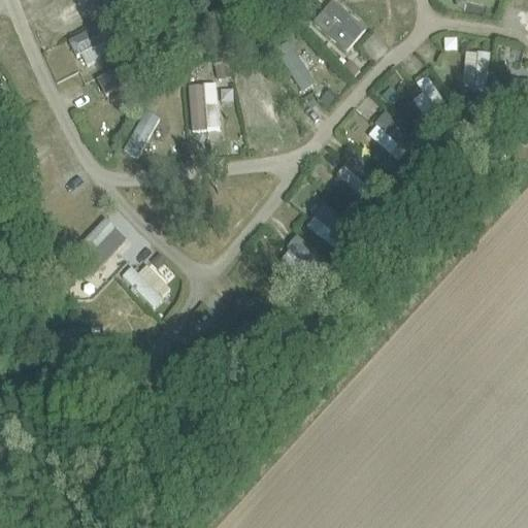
[(64,25),(104,4),(101,0),(51,0),(64,25)]
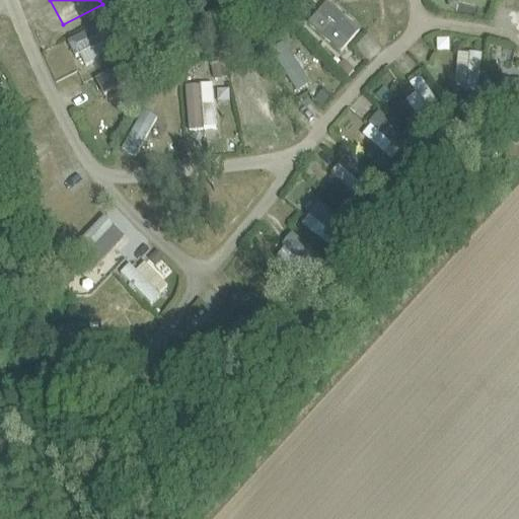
[(340,55),(362,30),(328,0),(326,0),(305,23),(340,55)]
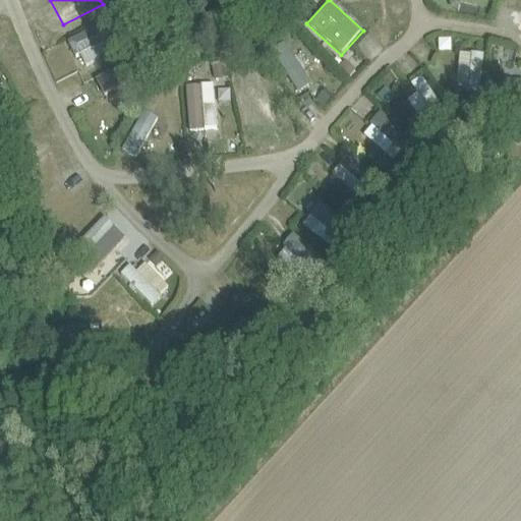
[(119,20),(112,24),(117,35),(124,32),(119,20)]
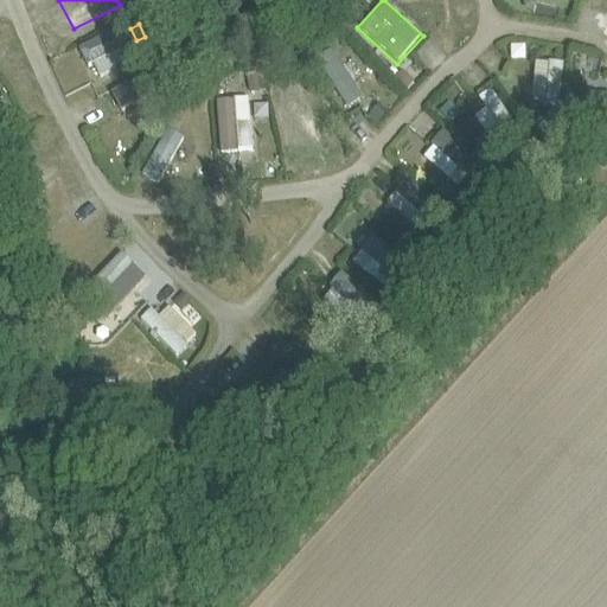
[(76,50),(93,82),(138,58),(120,26),(76,50)]
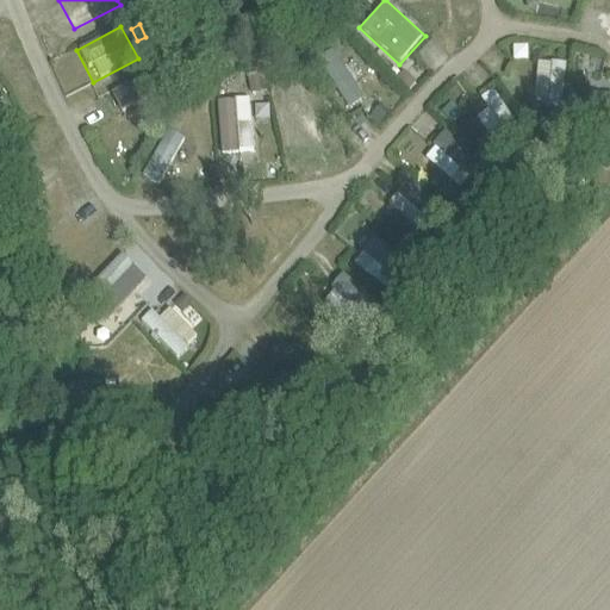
[(536,101),(566,103),(567,62),(539,61),(536,101)]
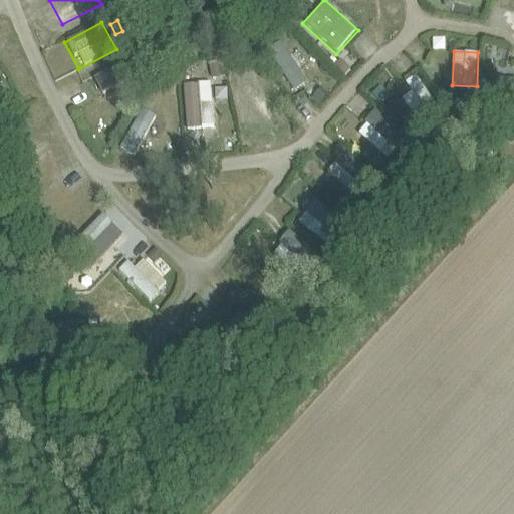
[(340,61),(333,69),(344,78),(351,71),(340,61)]
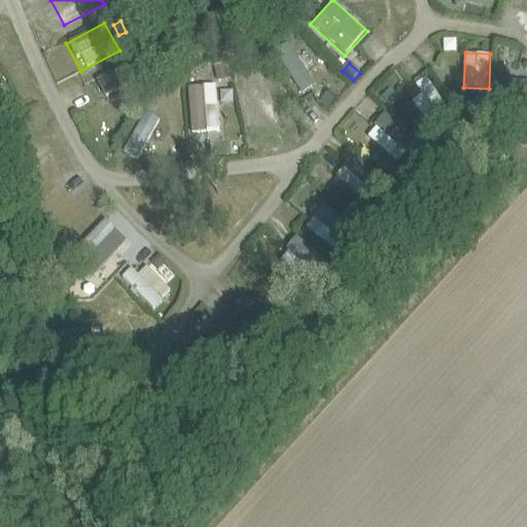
[(225,66),(215,67),(216,81),(227,80),(225,66)]
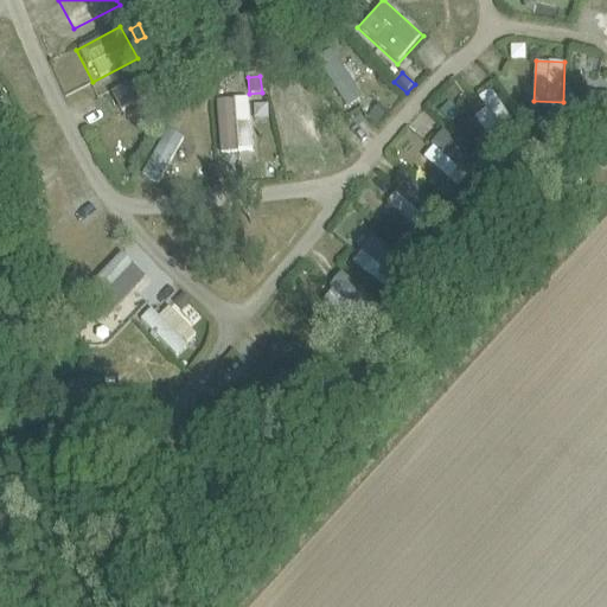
[(279,76),(269,77),(270,90),(281,89),(279,76)]
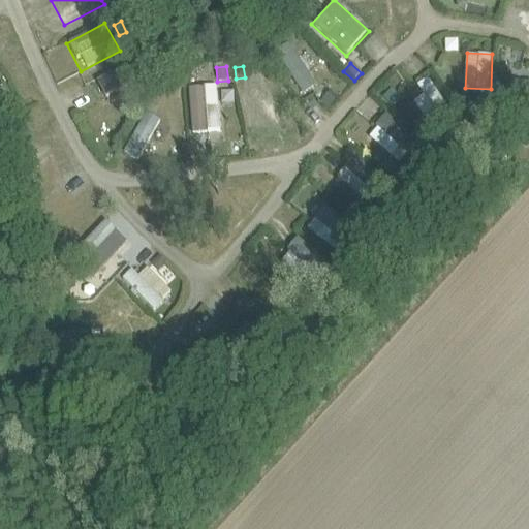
[(267,122),(261,101),(273,98),(267,75),(240,83),(250,126),(267,122)]
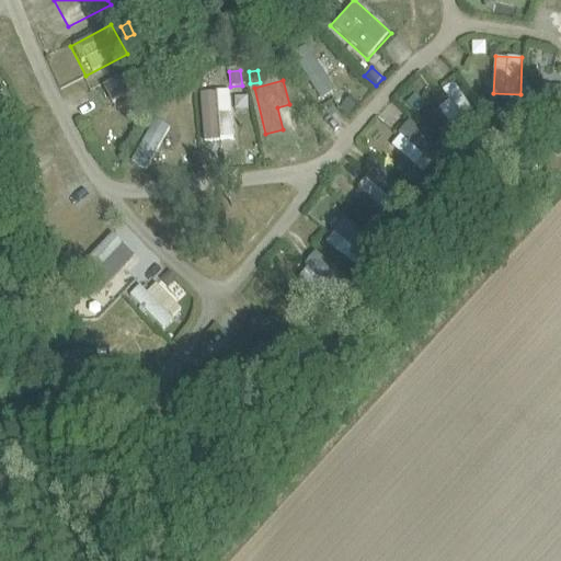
[(458,81),(443,89),(449,101),(441,105),(454,129),(477,117),(458,81)]
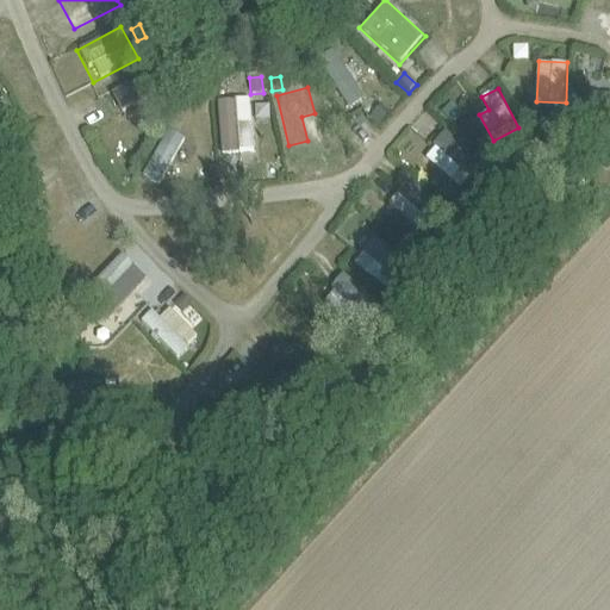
[(254,98),(221,99),(222,155),(255,155),(254,98)]
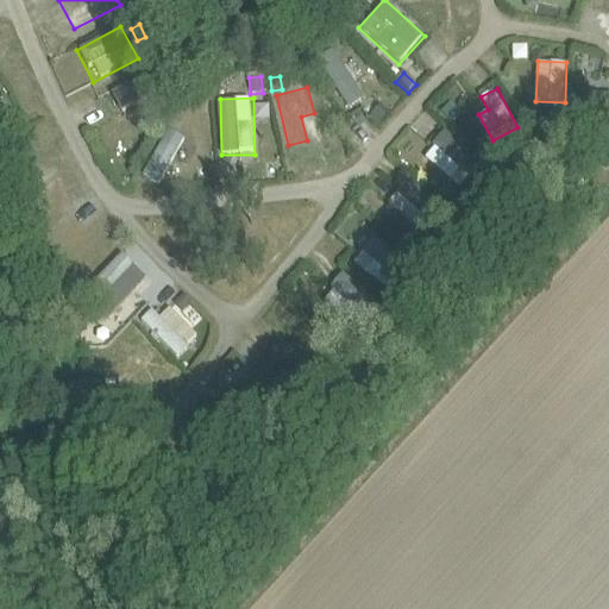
[(382,106),(371,118),(380,125),(390,113),(382,106)]
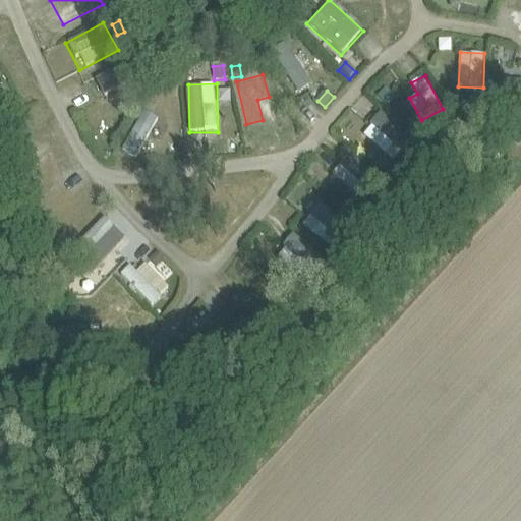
[(472,97),(471,109),(479,109),(480,97),(472,97)]
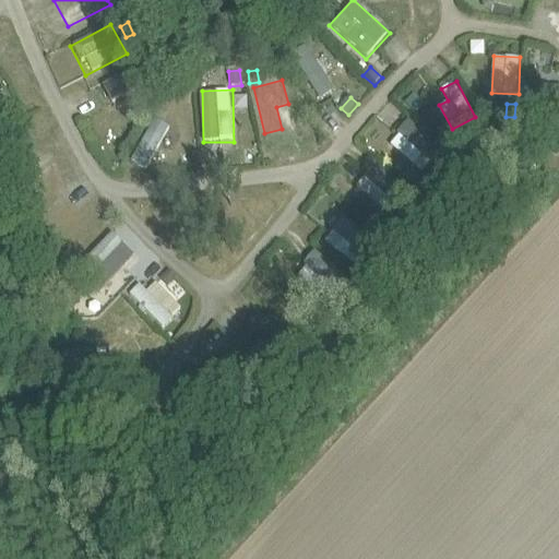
[(407,120),(389,146),(433,178),(443,165),(435,159),(444,146),(407,120)]
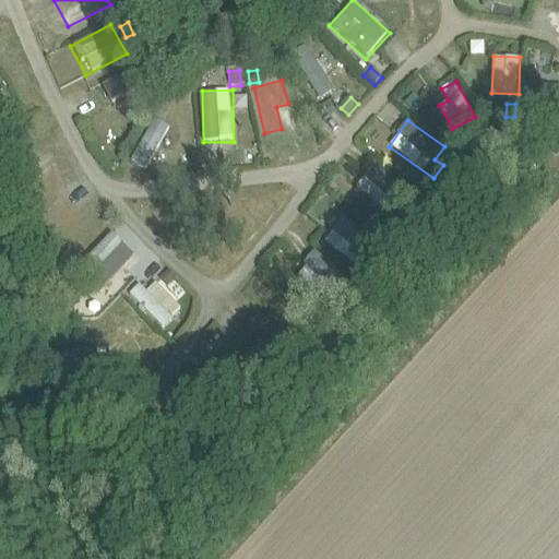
[(444,129),(439,135),(445,142),(452,135),(444,129)]
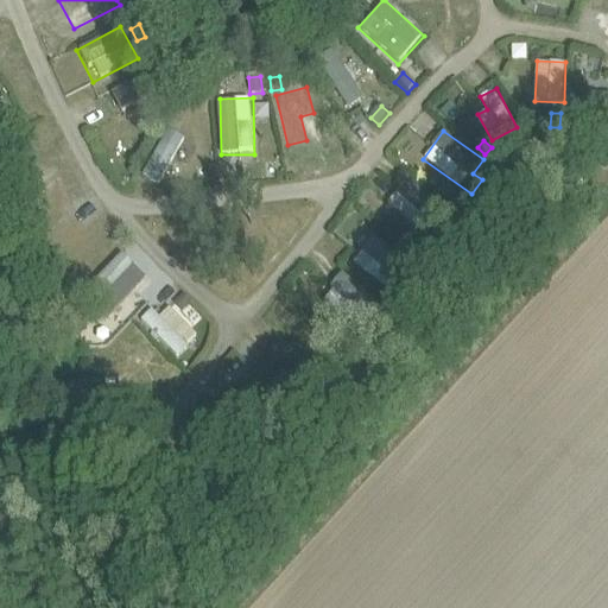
[(407,178),(387,202),(426,235),(447,211),(407,178)]
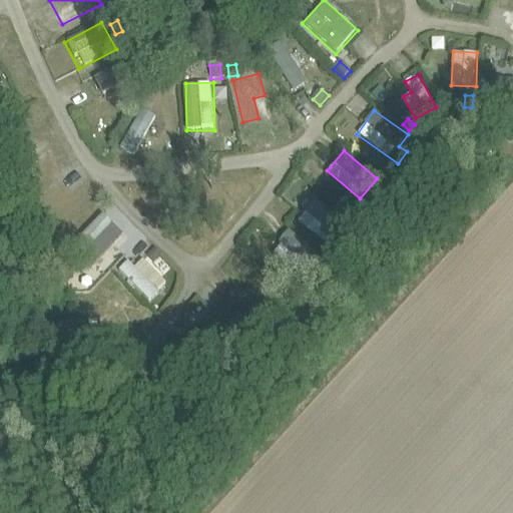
[(376,155),(371,163),(380,170),(385,162),(376,155)]
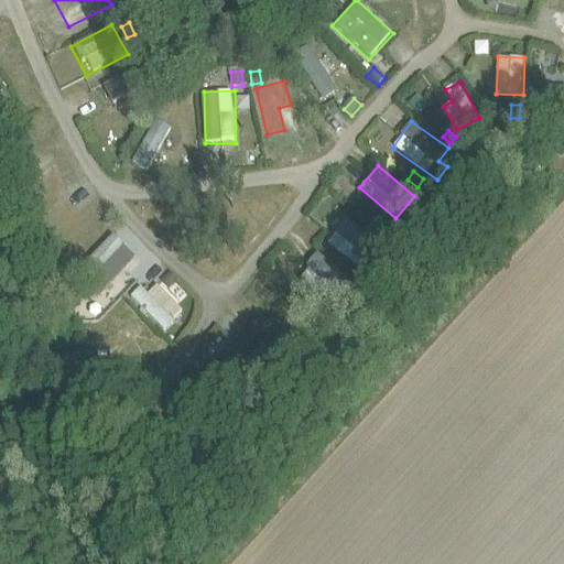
[(358,249),(368,238),(348,218),(327,240),(359,270),(369,259),(358,249)]
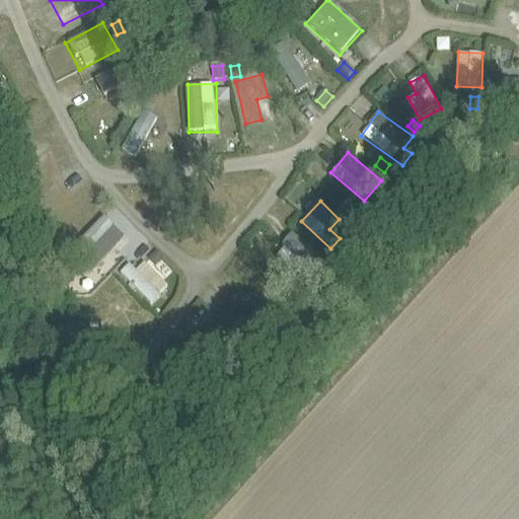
[(357,209),(352,215),(362,222),(367,216),(357,209)]
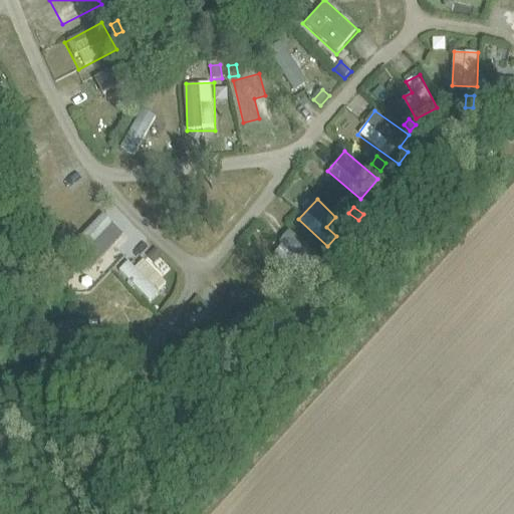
[(355,221),(351,226),(358,231),(362,226),(355,221)]
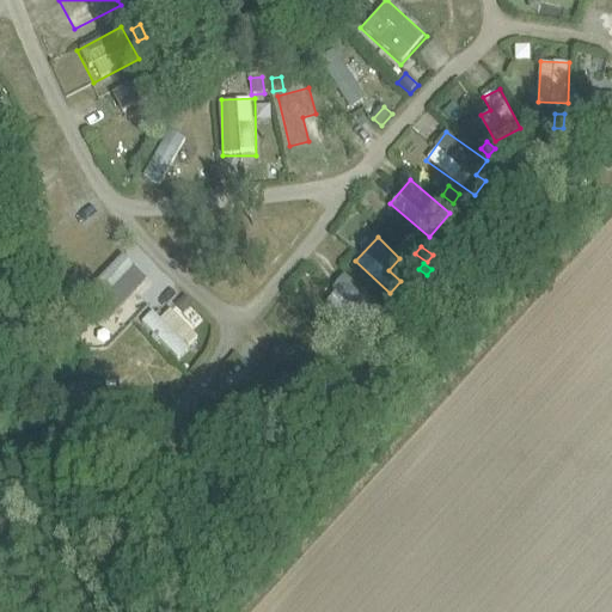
[(187,293),(175,305),(183,313),(194,301),(187,293)]
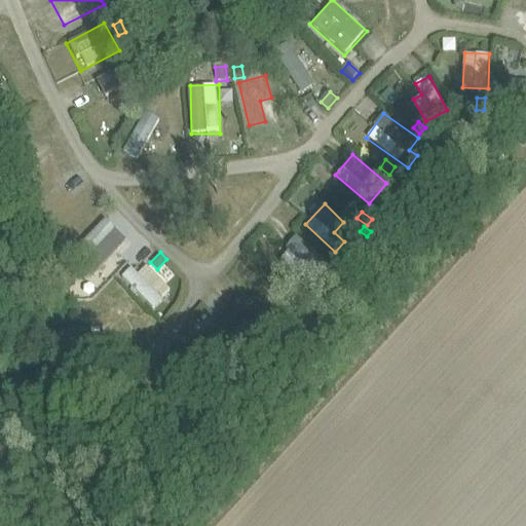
[(132,267),(122,277),(154,308),(173,290),(147,265),(139,273),(132,267)]
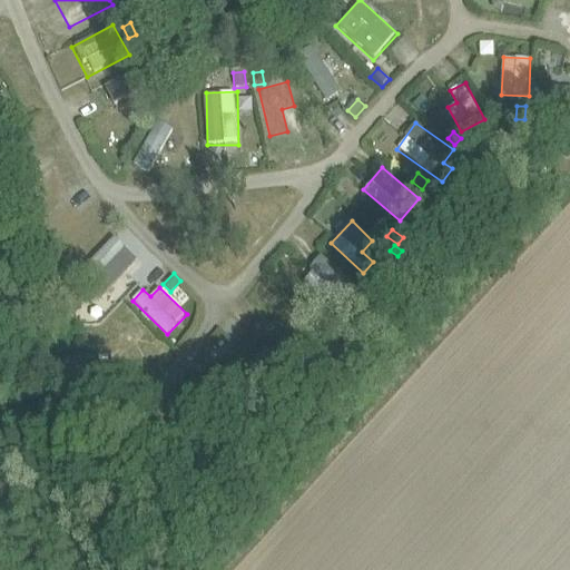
[(359,288),(353,296),(360,302),(366,294),(359,288)]
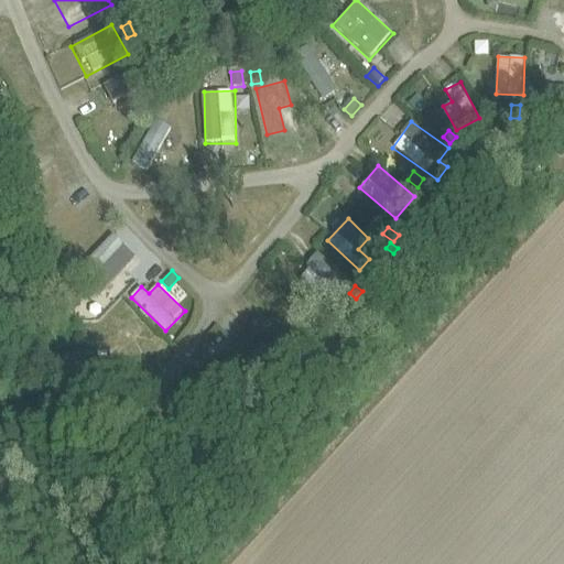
[(162,339),(154,348),(164,356),(171,347),(162,339)]
